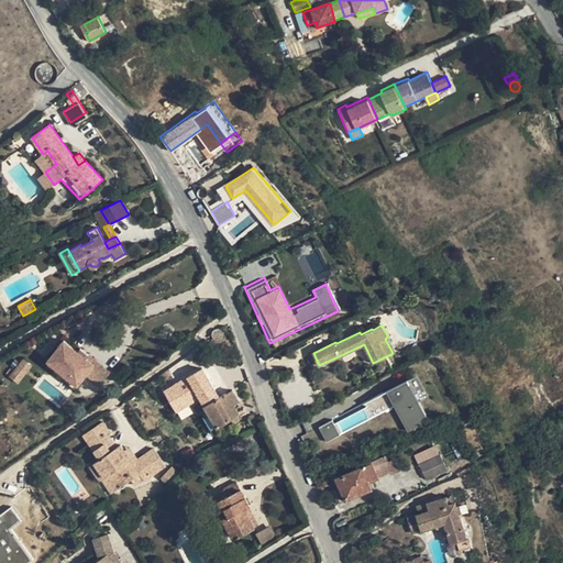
[(59,339),(64,334),(57,329),(53,333),(59,339)]
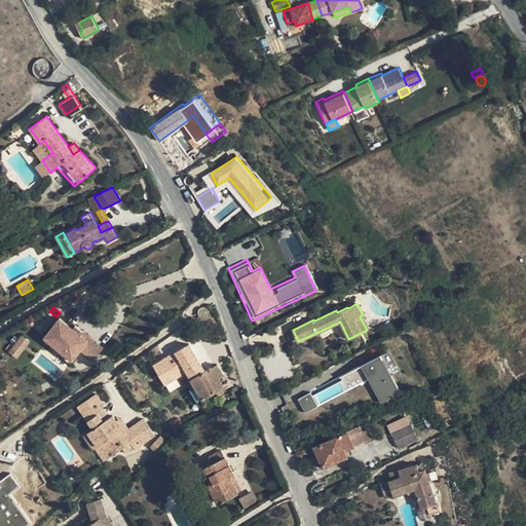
[(53,344),(73,360),(87,341),(82,337),(80,335),(73,329),(60,318),(44,338),(53,344)]
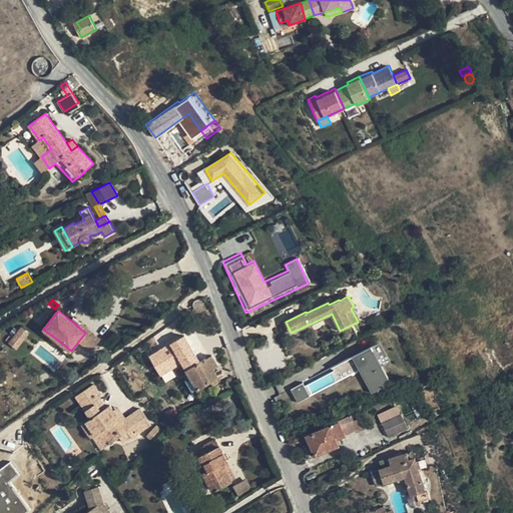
[(78,327),(81,324),(73,318),(71,321),(78,327)]
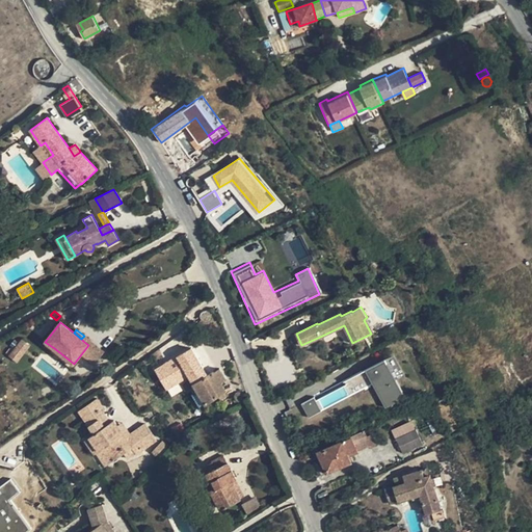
[(88,345),(80,355),(92,365),(104,350),(86,337),(83,341),(88,345)]
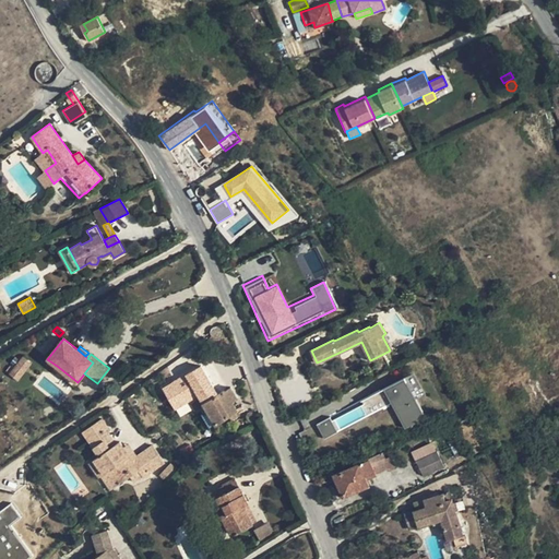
[(33,365),(23,357),(10,375),(20,381),(33,365)]
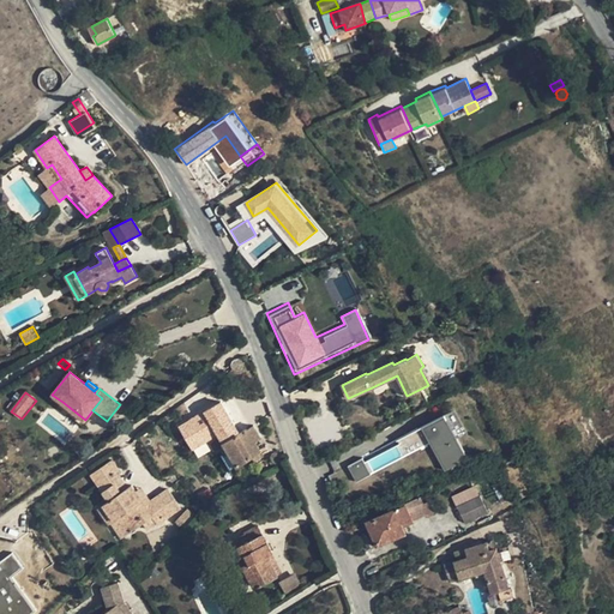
[(85,420),(62,402),(59,405),(82,423),(85,420)]
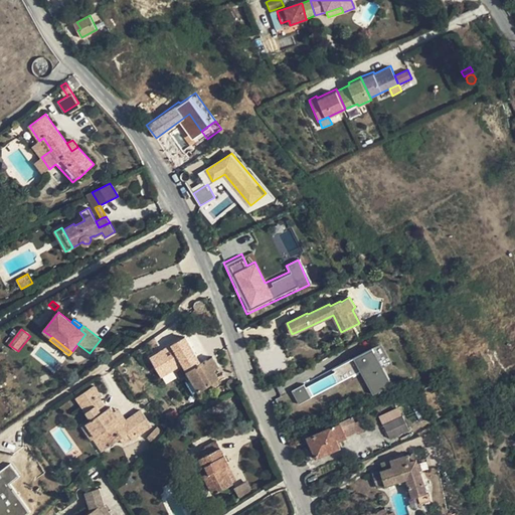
[(151,357),(160,372),(168,368),(170,371),(196,356),(186,337),(151,357)]
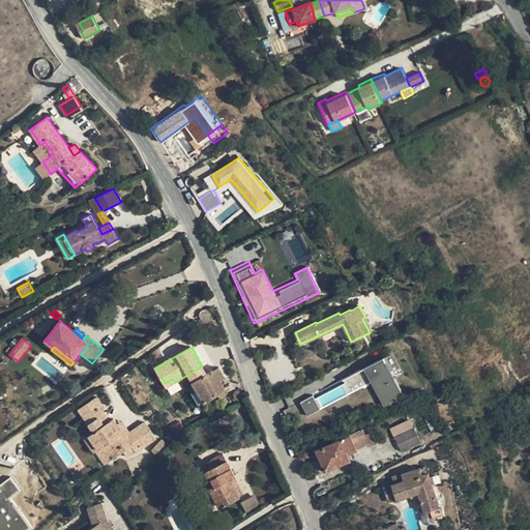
[(384,357),(360,370),(365,380),(370,378),(374,376),(380,373),(376,365),(386,360),(384,357)]
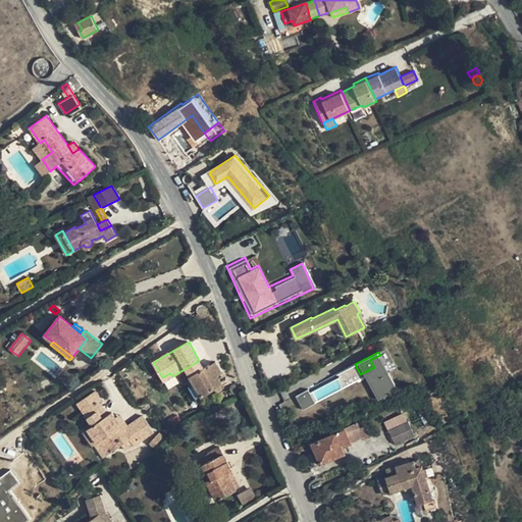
[(374,367),(368,370),(381,397),(396,389),(386,372),(395,368),(385,352),(380,355),(370,360),(374,367)]
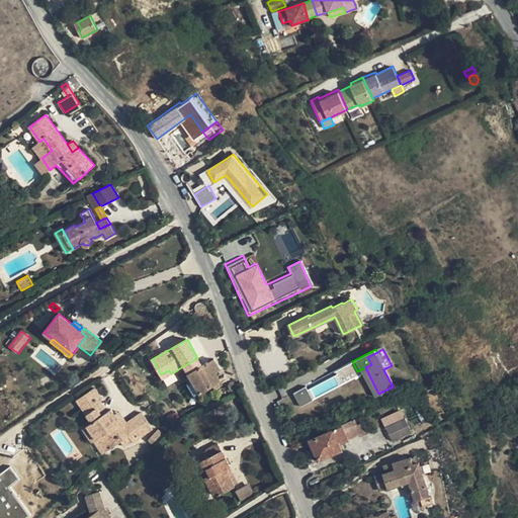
[(209,362),(208,361),(188,373),(192,379),(200,393),(212,384),(219,380),(220,379),(214,371),(220,368),(213,359),(209,362)]
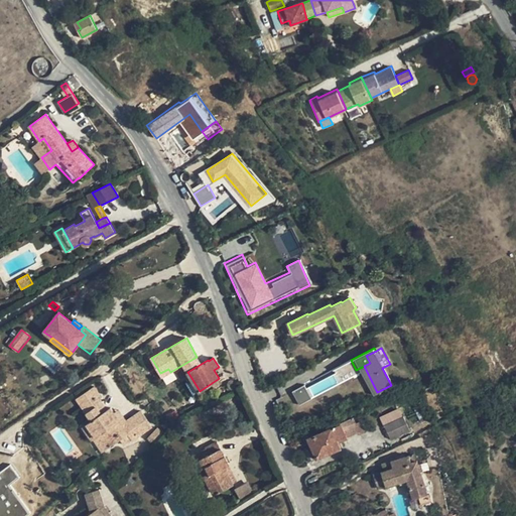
[(377,392),(364,366),(360,368),(374,394),(377,392)]
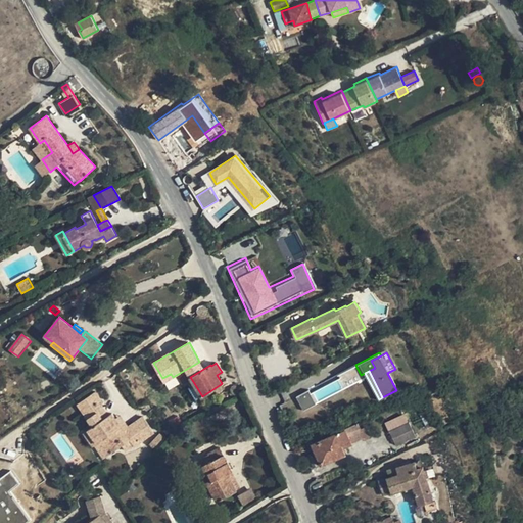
[(189,386),(196,399),(202,396),(194,383),(189,386)]
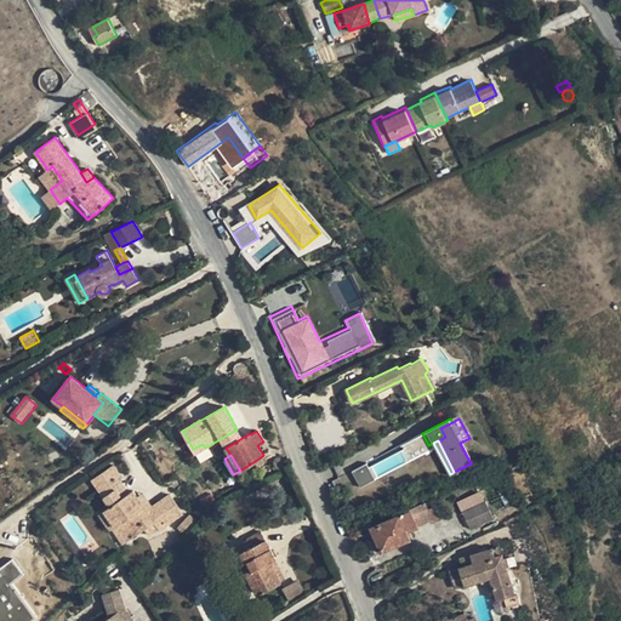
[(280,457),(278,457),(277,457),(275,459),(274,461),(273,462),(274,465),(275,466),(277,467),(279,468),(280,468),(283,467),(284,466),(285,463),(285,461),(284,460),(283,457),(280,457)]
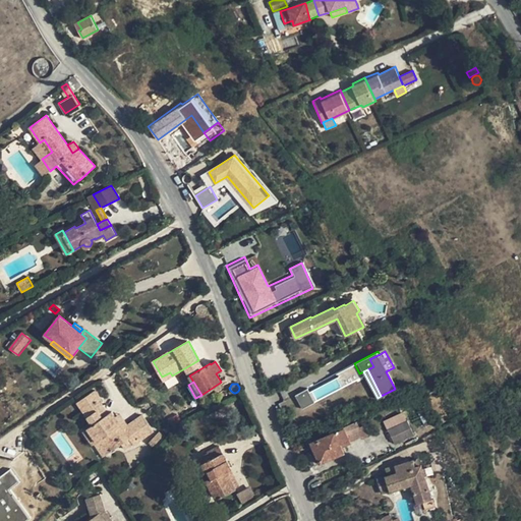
[(295,394),(302,408),(314,402),(307,388),(295,394)]
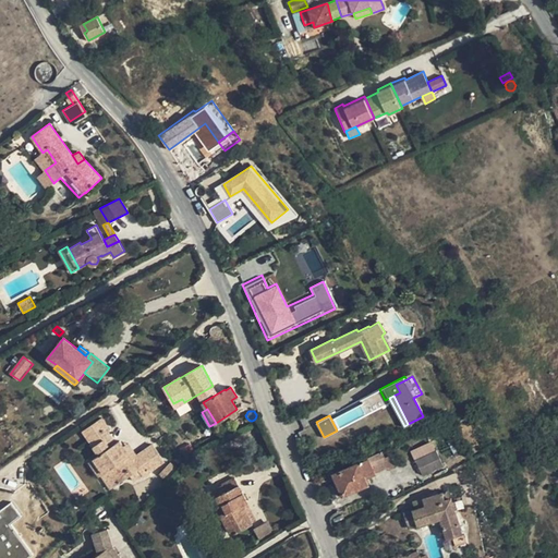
[(100,455),(91,462),(99,476),(101,474),(111,468),(121,482),(138,470),(144,476),(165,461),(153,445),(137,456),(133,459),(124,447),(120,440),(116,444),(106,428),(108,427),(101,419),(86,429),(92,437),(88,439),(100,455)]
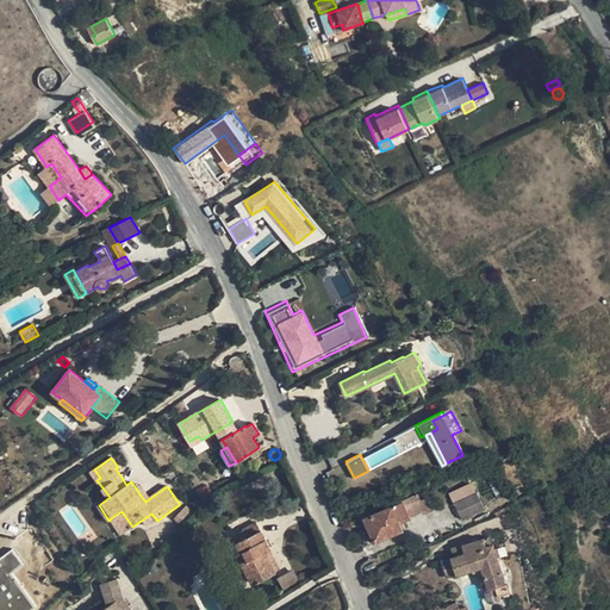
[(473,483),(449,492),(454,502),(477,491),(473,483)]
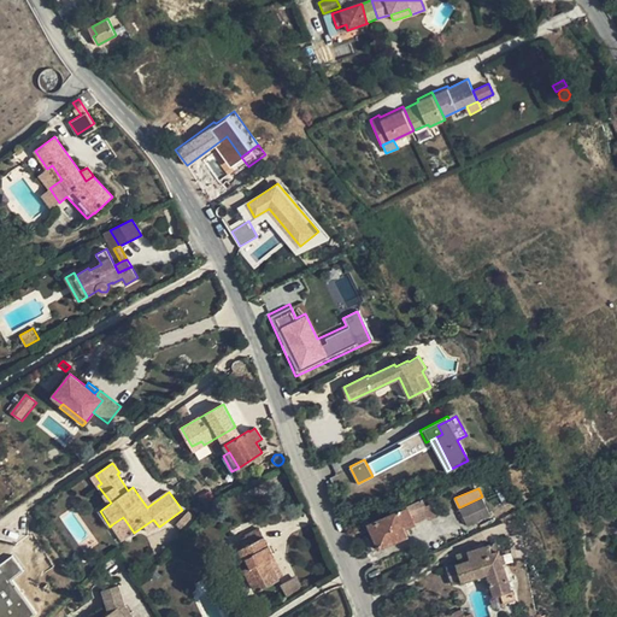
[(142,491),(137,494),(147,507),(152,504),(142,491)]
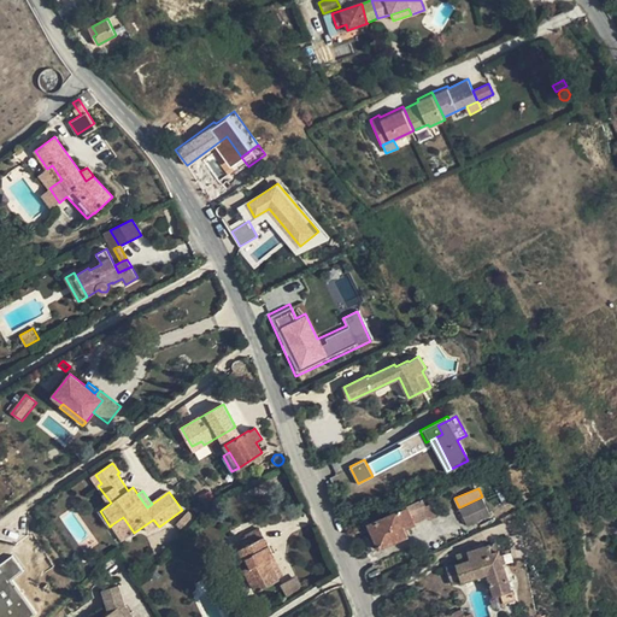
[(482,497),(459,507),(466,526),(492,513),(482,497)]
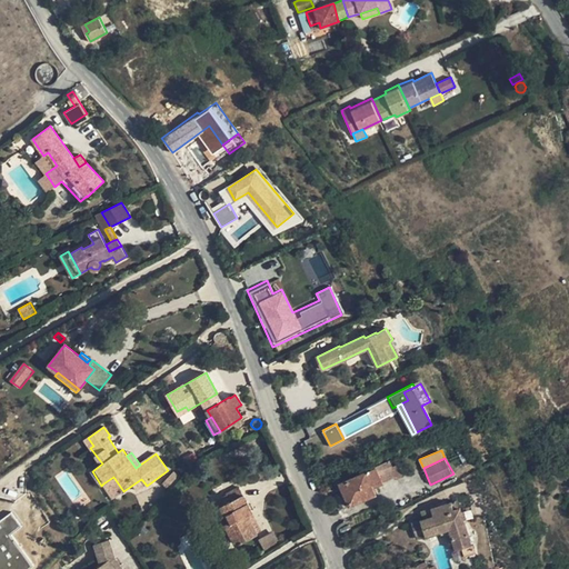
[(340,482),(349,505),(376,493),(372,487),(396,477),(392,467),(389,460),(373,466),(375,468),(340,482)]
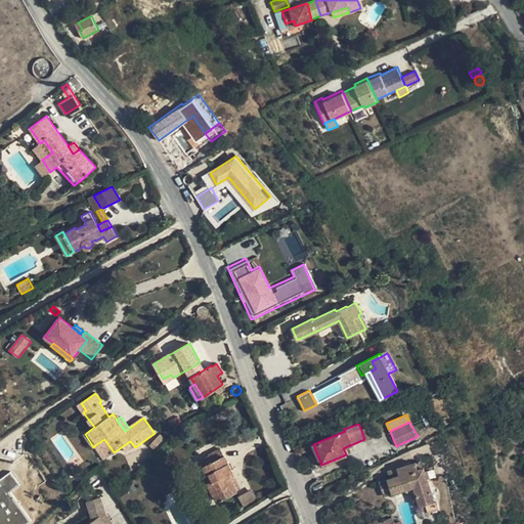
[(366,428),(361,430),(364,439),(365,439),(370,437),(366,428)]
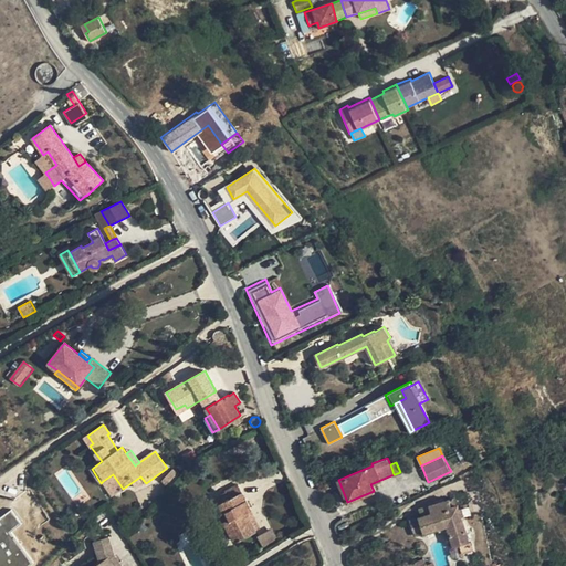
[(173,469),(161,481),(168,488),(179,475),(173,469)]
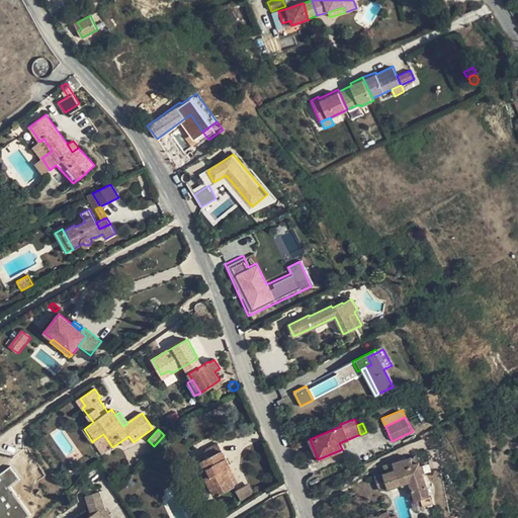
[(103,434),(94,440),(102,454),(112,447),(103,434)]
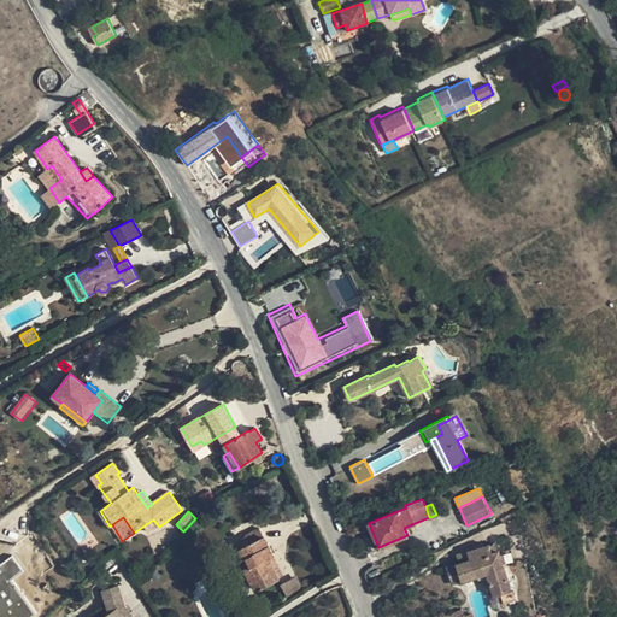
[(245,569),(256,589),(280,577),(269,557),(274,554),(265,536),(264,536),(259,528),(245,535),(246,536),(236,541),(248,566),(245,569)]
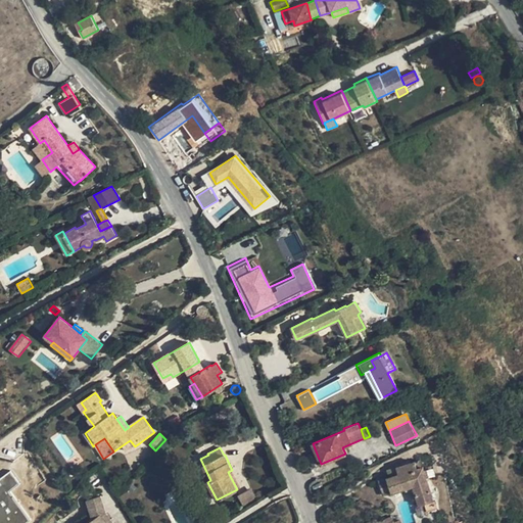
[(389,477),(378,480),(383,494),(413,485),(420,504),(425,503),(427,511),(435,509),(433,500),(434,500),(423,465),(421,465),(419,460),(387,470),(389,477)]
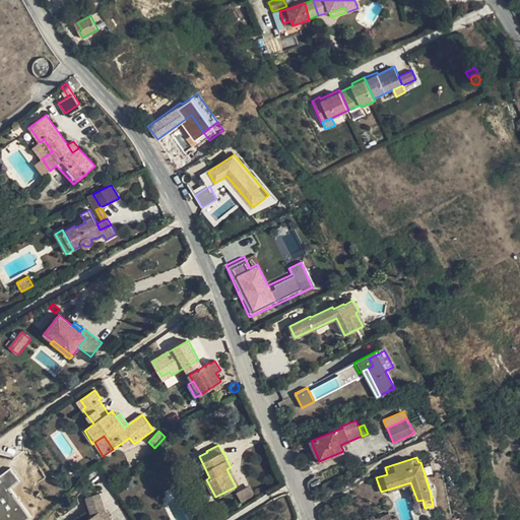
[(231,467),(226,469),(236,486),(239,484),(231,467)]
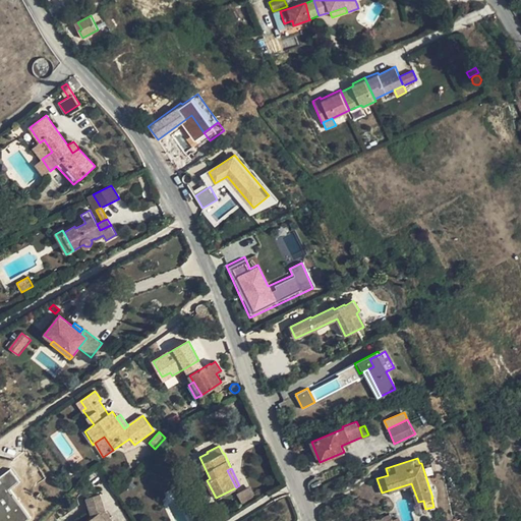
[(0,520),(29,520),(10,488),(19,483),(11,469),(0,475),(0,520)]
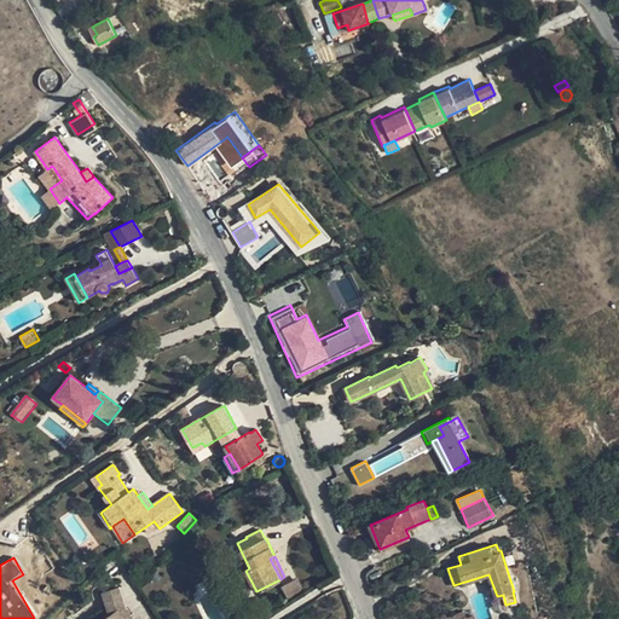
[(298,577),(282,586),(290,602),(306,594),(298,577)]
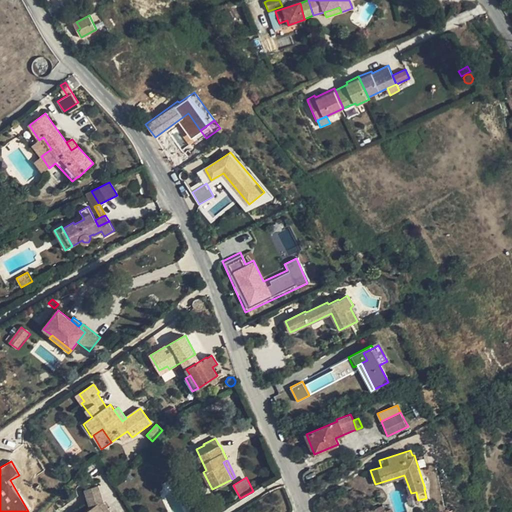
[(84,490),(90,509),(97,504),(103,500),(98,486),(84,490)]
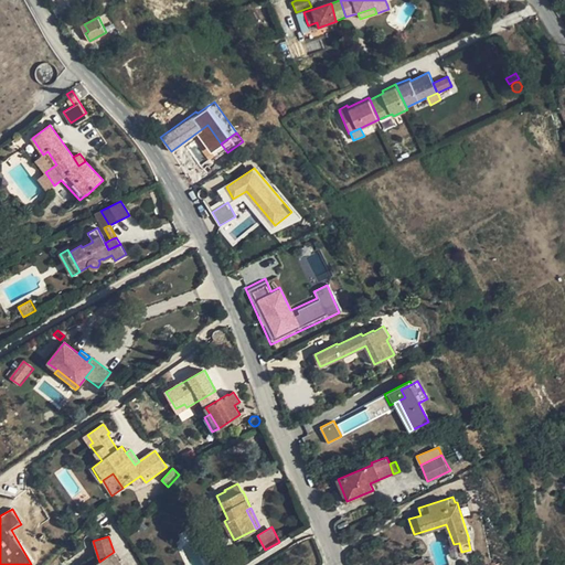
[(107,556),(113,564),(114,563),(115,564),(121,564),(114,554),(114,552),(107,556)]
